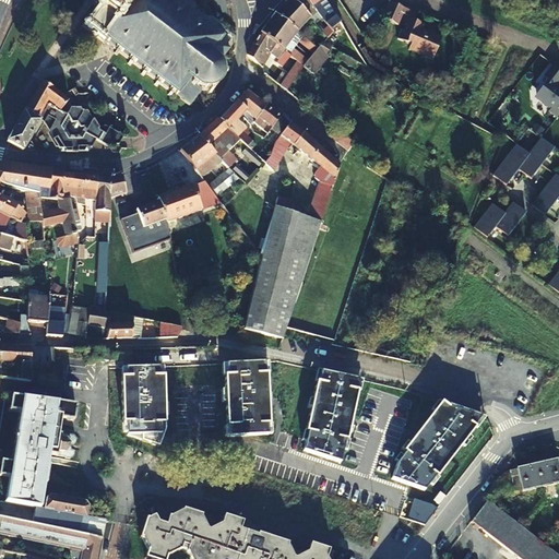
[(219,62),(239,36),(192,0),(98,0),(98,1),(96,0),(93,0),(91,4),(95,8),(82,25),(103,42),(104,40),(116,49),(114,52),(117,55),(119,52),(130,61),(128,63),(130,66),(132,63),(143,71),(141,74),(143,76),(145,73),(156,82),(154,84),(156,86),(158,84),(169,92),(167,95),(170,97),(171,94),(177,98),(178,96),(190,105),(201,90),(204,91),(207,90),(209,93),(212,92),(211,90),(214,88),(218,85),(221,82),(223,75),(225,75),(225,72),(224,71),(223,69),(219,62)]
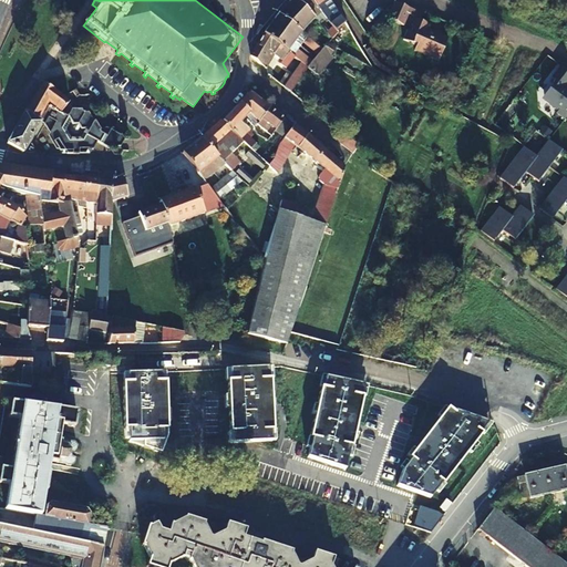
[(313,18),(311,16),(297,0),(291,0),(287,6),(307,24),(313,18)]
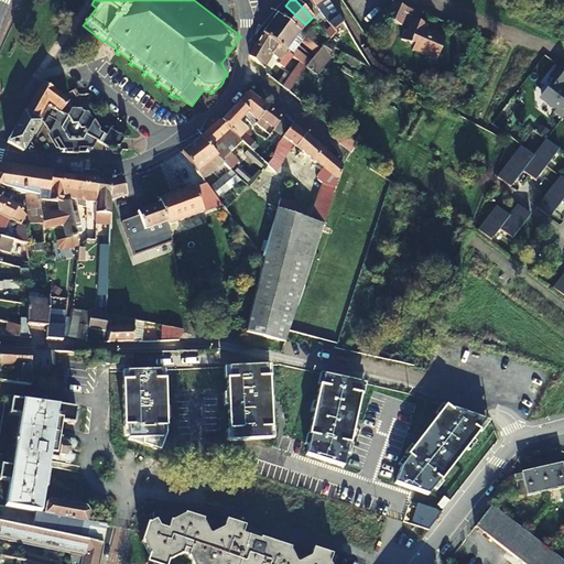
[(295,0),(310,15),(316,8),(310,0),(295,0)]
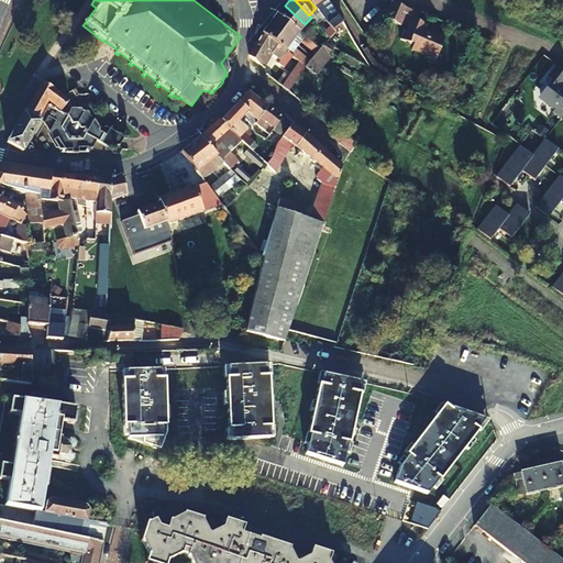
[(309,0),(316,8),(332,29),(333,30),(343,22),(328,0),(309,0)]
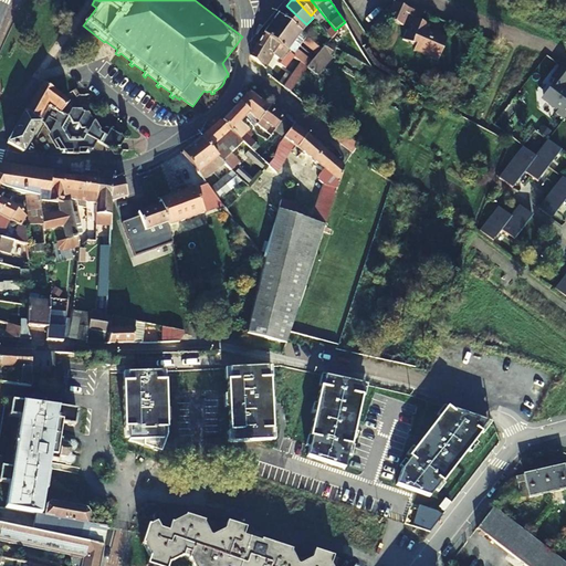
[(396,0),(389,17),(404,23),(408,12),(415,16),(417,9),(410,7),(402,3),(396,0)]
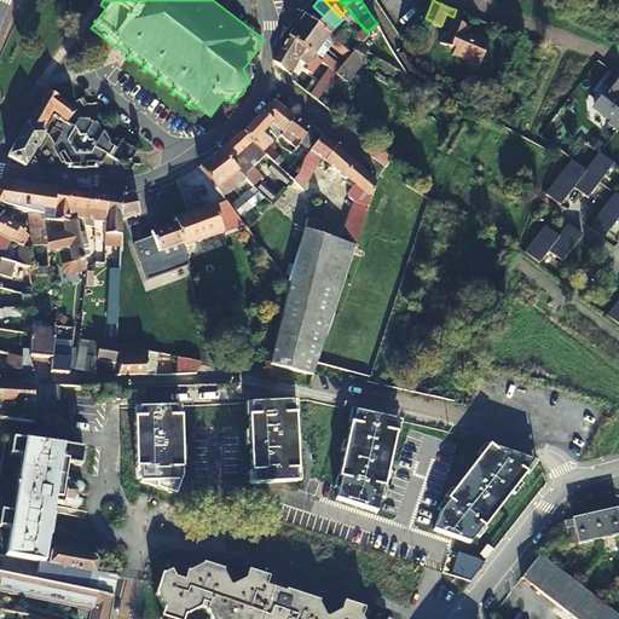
[(305,16),(328,35),(335,27),(313,6),(305,16)]
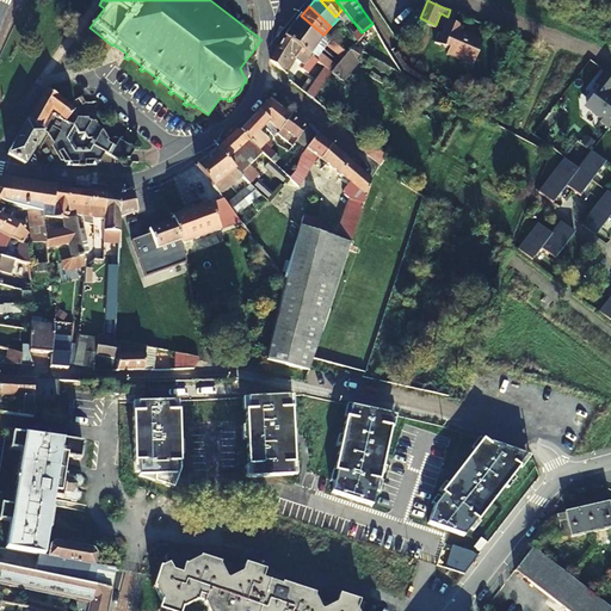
[(325,35),(323,35),(301,16),(291,26),(316,45),(325,35)]
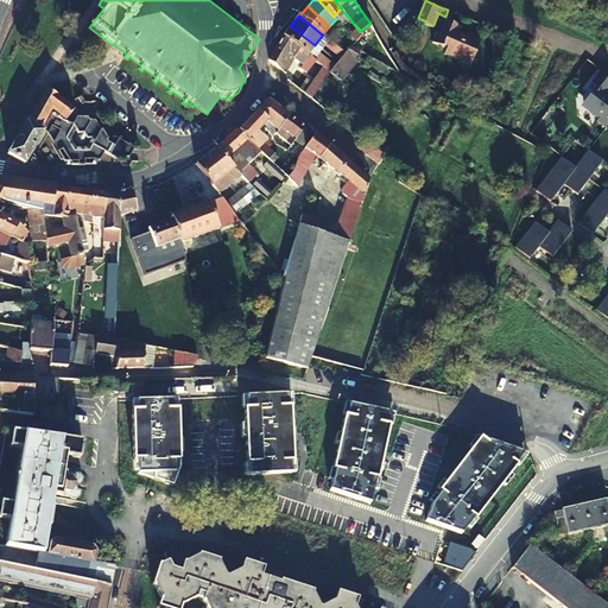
[(469,64),(480,40),(458,31),(460,26),(444,20),(439,29),(438,29),(434,39),(444,43),(445,38),(450,40),(444,54),(469,64)]
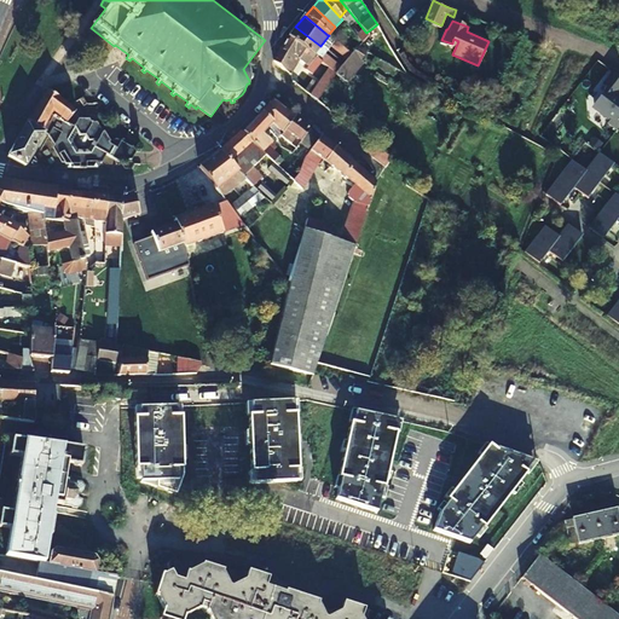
[(313,56),(320,46),(295,27),(289,36),(313,56)]
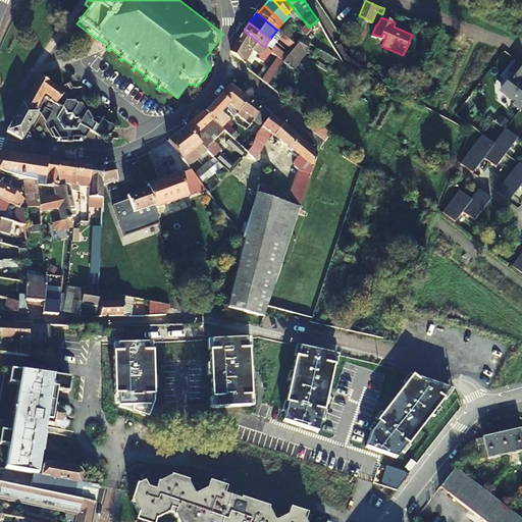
[(277,30),(270,39),(277,44),(284,36),(277,30)]
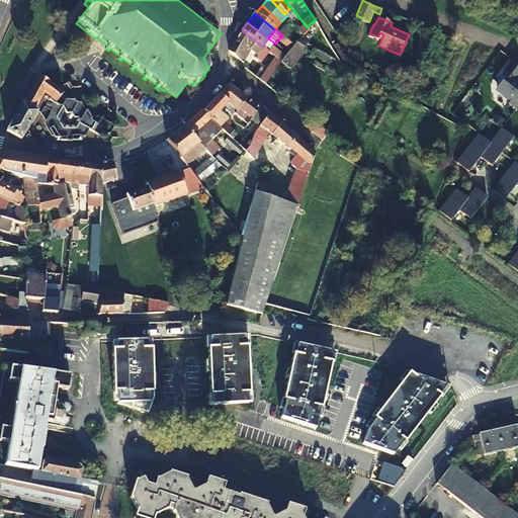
[(243,61),(250,50),(254,53),(253,55),(256,58),(261,62),(265,57),(270,61),(274,56),(262,47),(242,30),(230,51),(243,61)]
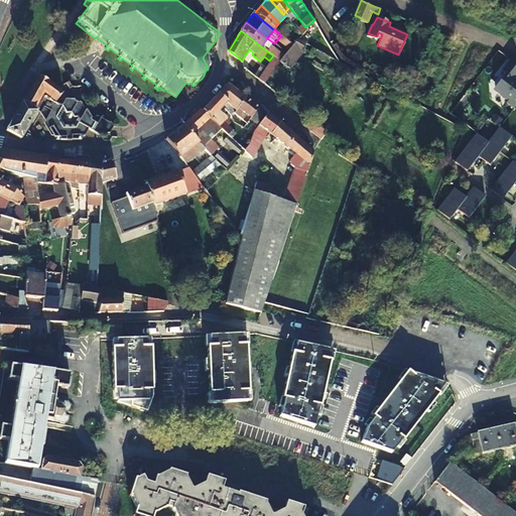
[(297,39),(299,37),(293,31),(291,33),(297,39)]
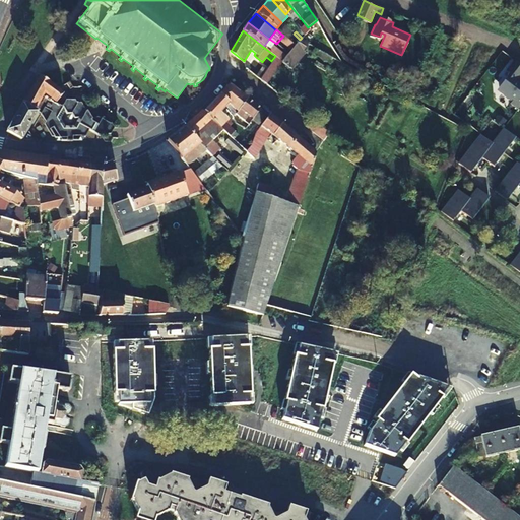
[(296,46),(290,42),(282,50),(287,54),(296,46)]
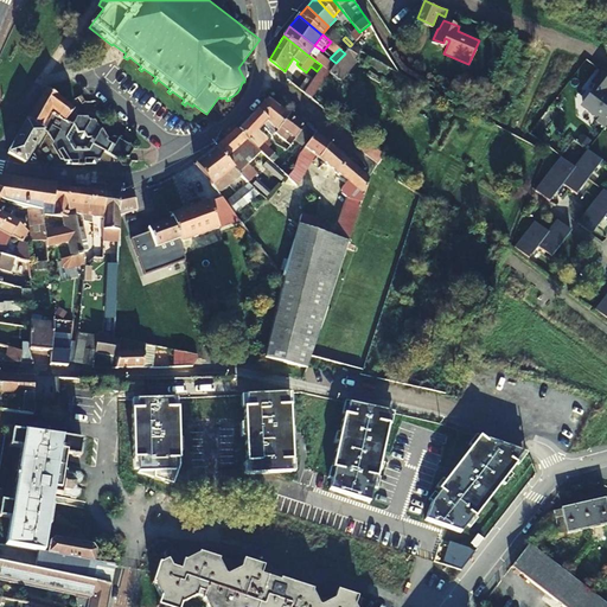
[(385,74),(389,68),(364,55),(360,52),(351,62),(360,66),(364,63),(385,74)]
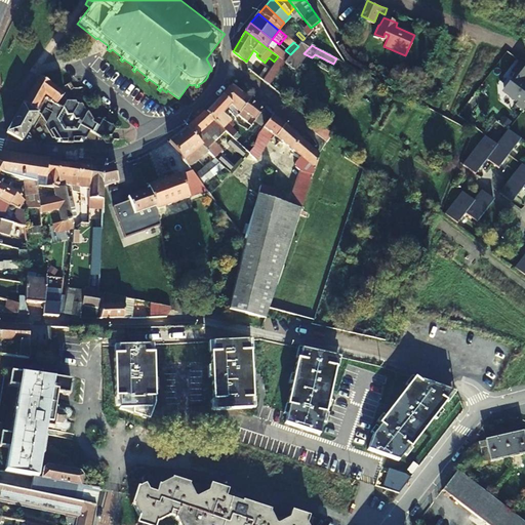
[(271,68),(278,73),(285,63),(284,62),(278,57),(271,68)]
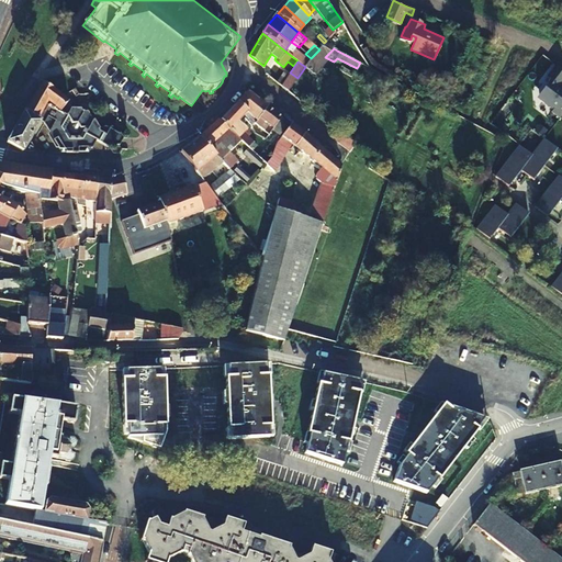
[(550,81),(539,96),(540,101),(553,111),(551,113),(560,120),(561,115),(561,89),(559,87),(561,82),(561,70),(557,67),(547,78),(550,81)]
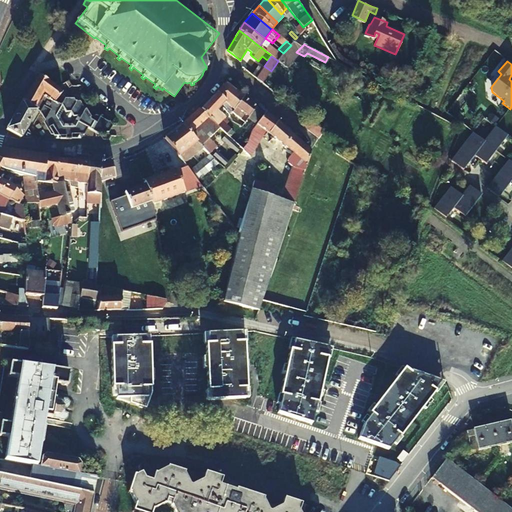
[(252,75),(256,78),(262,69),(258,66),(252,75)]
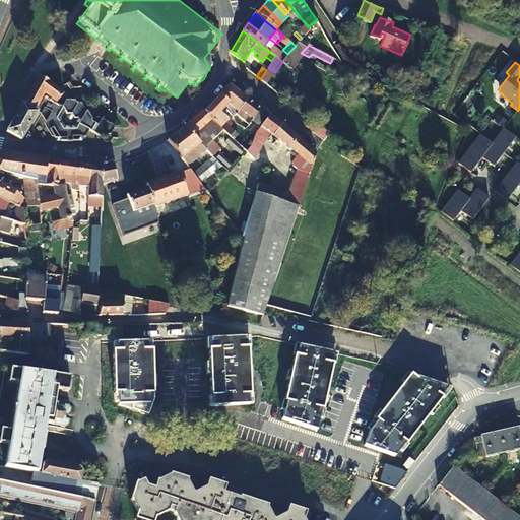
[(98,115),(91,119),(79,99),(65,100),(62,105),(56,102),(64,93),(51,82),(38,74),(7,132),(20,141),(37,113),(40,115),(56,142),(84,138),(91,127),(104,133),(106,132),(110,132),(113,126),(110,121),(98,115)]
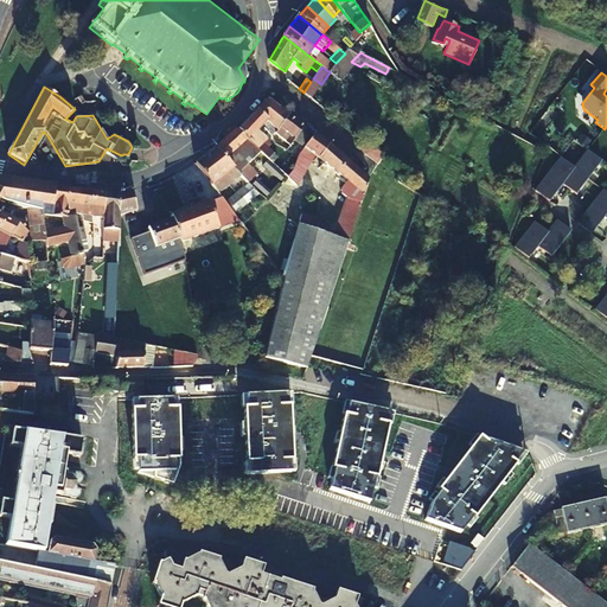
[(262,126),(270,136),(275,132),(288,115),(268,98),(257,110),(268,120),(262,126)]
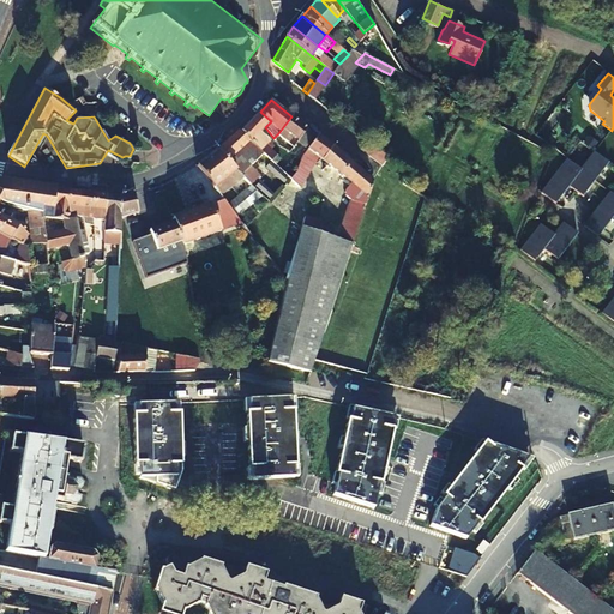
[(296,172),(296,170),(275,151),(272,152),(266,146),(270,143),(259,133),(265,127),(271,121),(260,112),(241,130),(240,128),(238,130),(240,131),(250,140),(292,179),(296,172)]
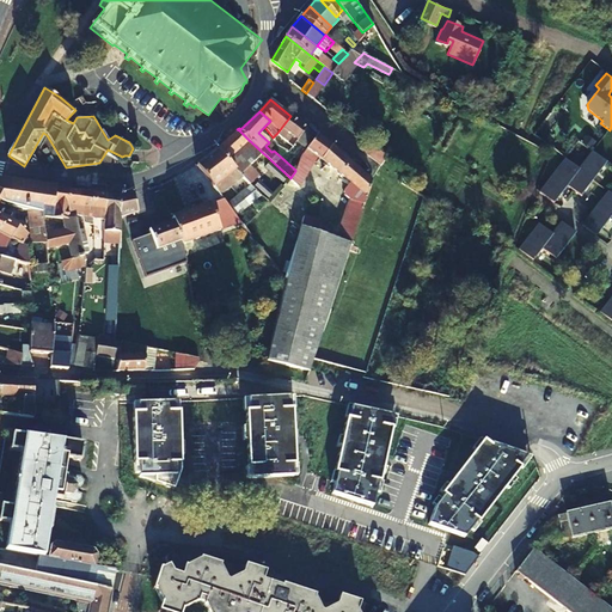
[(277,133),(282,138),(287,133),(293,138),(288,142),(289,144),(293,146),(306,129),(306,128),(291,116),(277,133)]
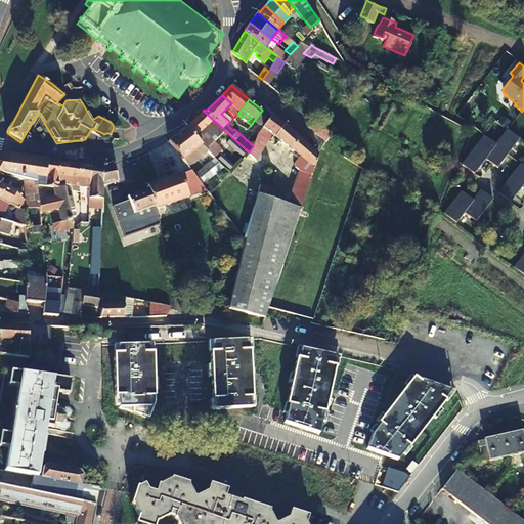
[(214,158),(220,163),(222,161),(220,158),(222,156),(201,133),(213,120),(205,112),(203,111),(185,127),(213,157),(214,158)]
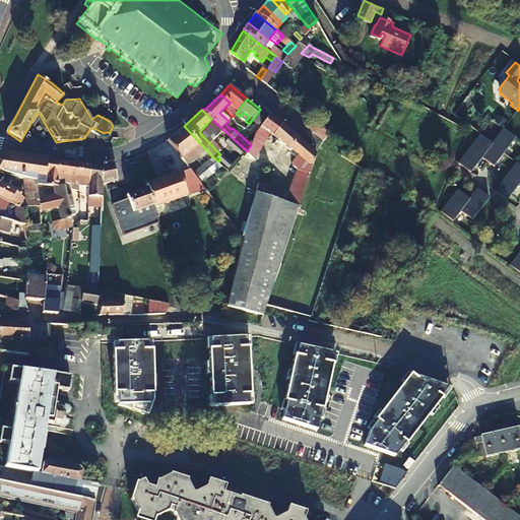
[(258,130),(268,116),(260,110),(249,124),(250,125),(257,131),(258,130)]
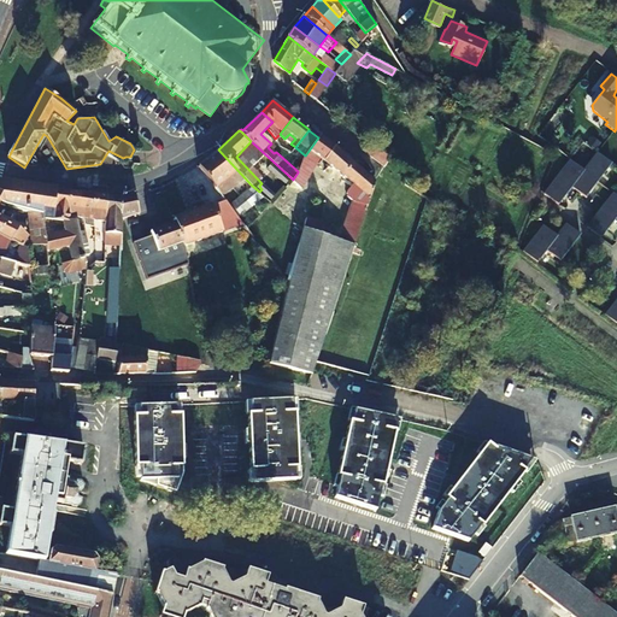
[(363,215),(369,198),(374,181),(319,136),(318,137),(306,154),(305,156),(298,171),(298,172),(293,180),(301,188),(321,158),(352,184),(346,192),(346,197),(353,201),(340,240),(319,233),(322,223),(306,217),(303,231),(289,283),(270,363),(311,374),(362,221),(363,215)]
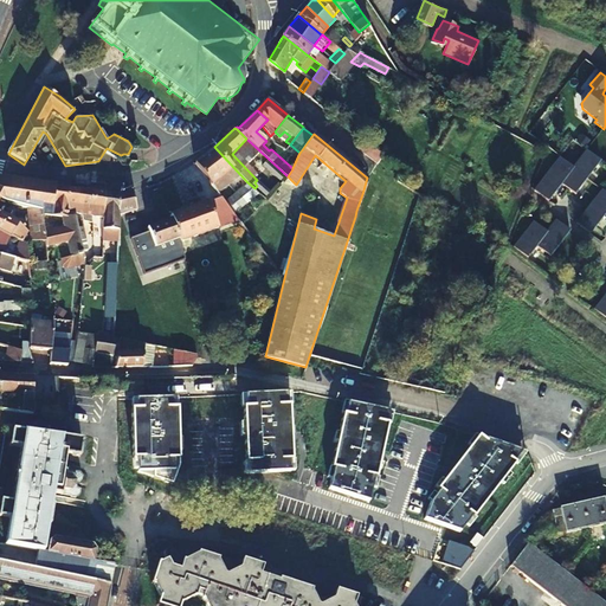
[(361,139),(356,146),(378,162),(381,155),(361,139)]
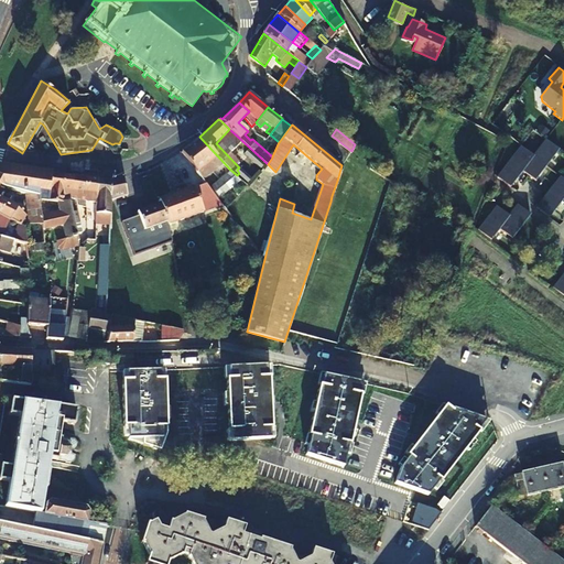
[(190,162),(197,172),(214,159),(226,172),(229,169),(199,137),(182,152),(190,162)]
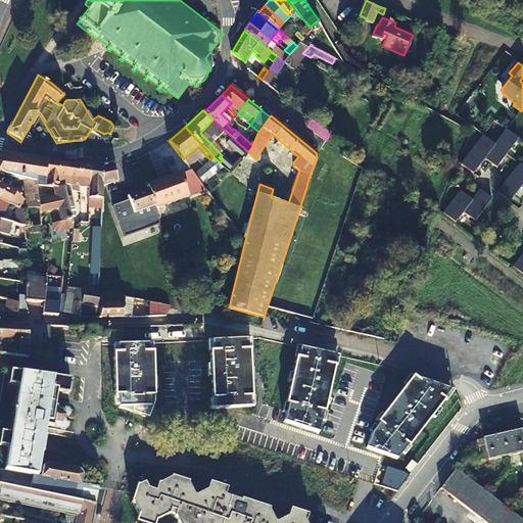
[(482,137),(461,165),(473,176),(484,160),(489,164),(495,170),(501,162),(518,140),(506,131),(493,146),(482,137)]
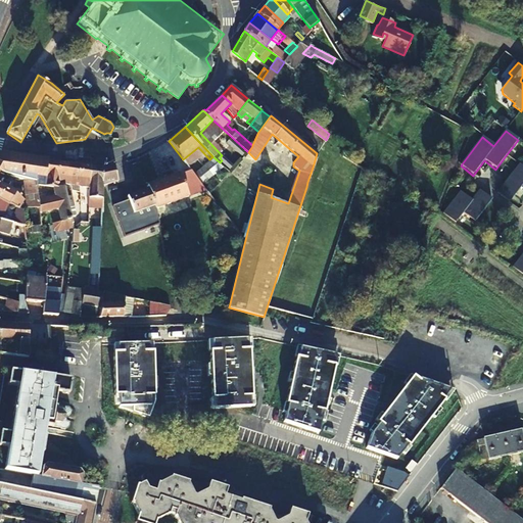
[(183,159),(176,150),(173,153),(180,174),(148,186),(148,188),(154,205),(155,208),(187,196),(184,186),(197,178),(183,159)]
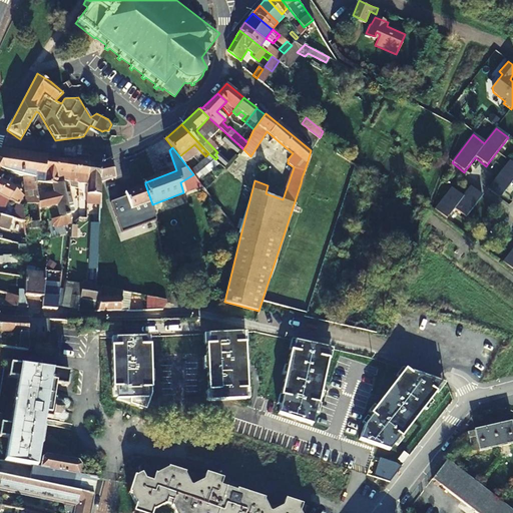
[(0,168),(23,175),(35,178),(35,181),(44,182),(47,156),(3,151),(0,151),(0,168)]
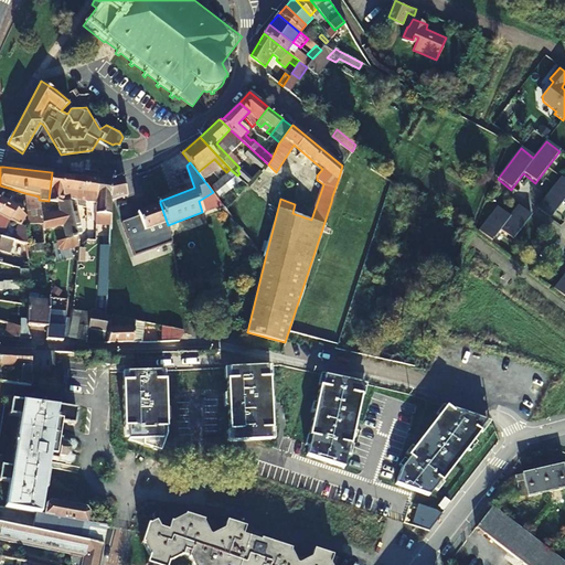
[(61,202),(62,198),(64,174),(52,172),(49,201),(59,202),(61,202)]
